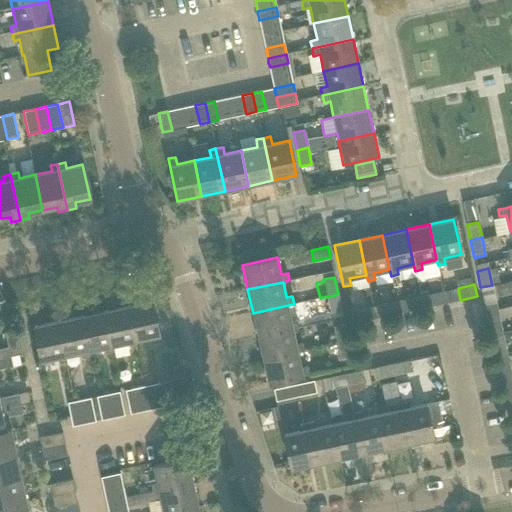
[(495,302),(492,285),(480,287),(484,304),(495,302)]
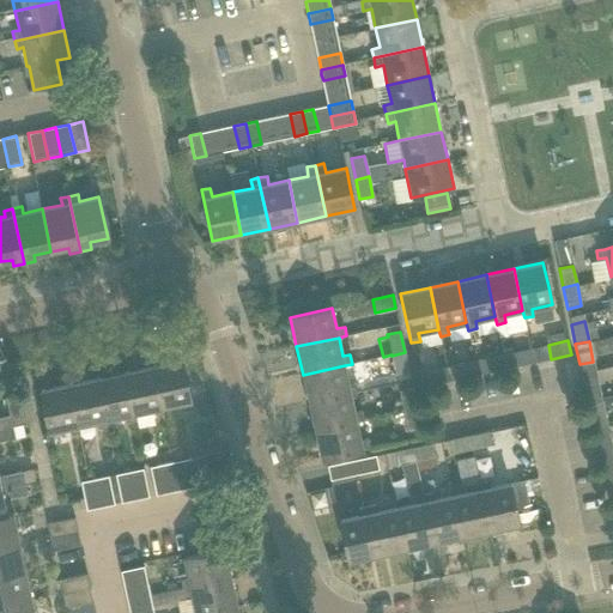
[(527,364),(523,350),(503,354),(507,369),(527,364)]
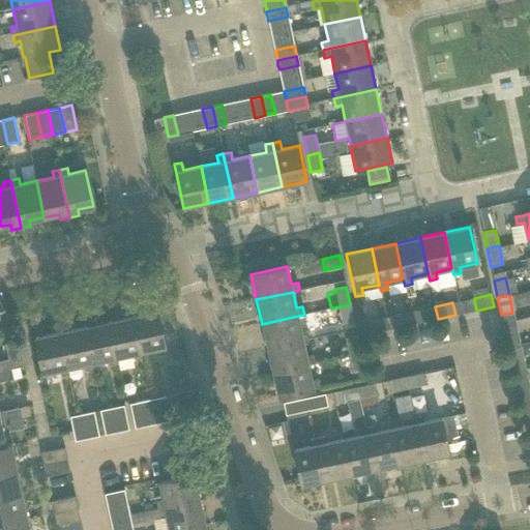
[(354,321),(350,304),(339,307),(343,324),(354,321)]
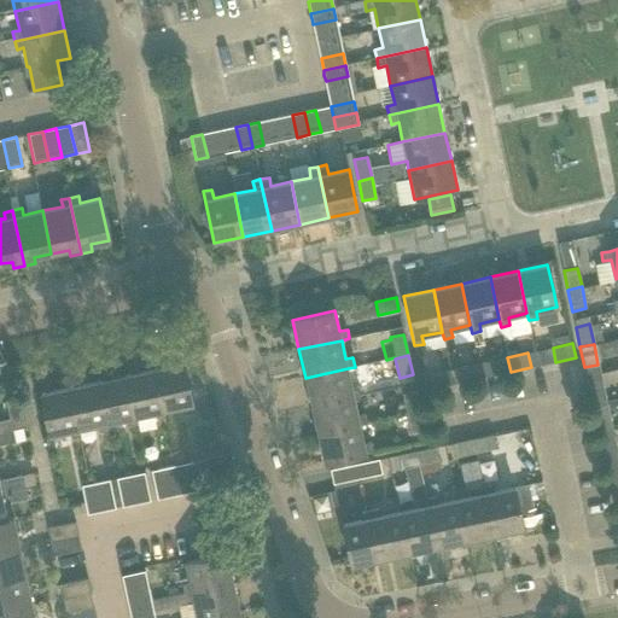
[(511,372),(507,357),(487,362),(490,377),(511,372)]
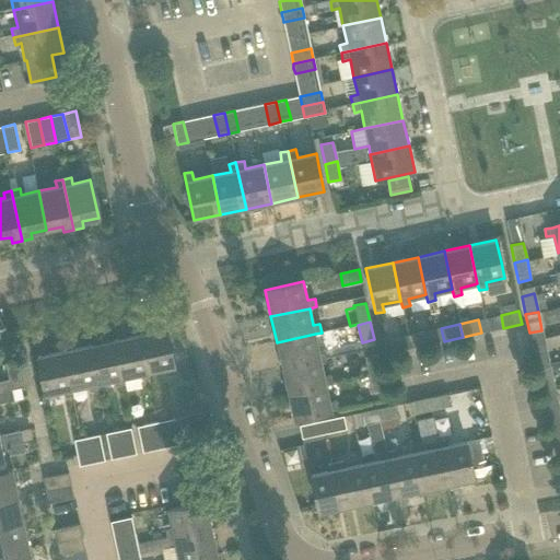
[(166,328),(140,335),(149,373),(167,369),(168,376),(176,374),(166,328)]
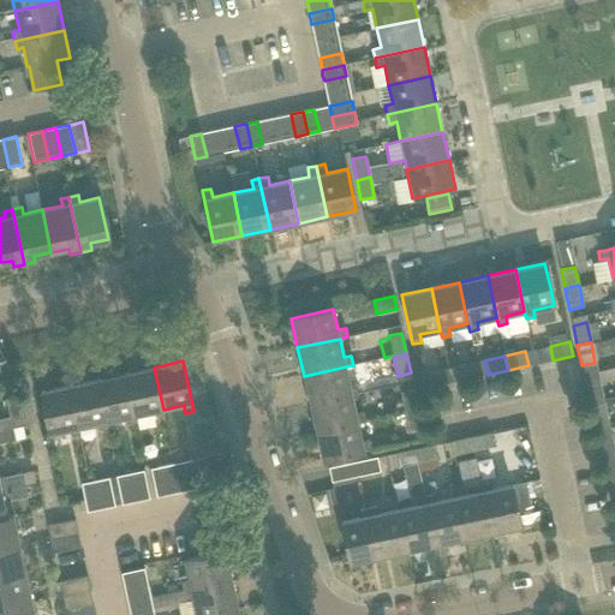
[(471,377),(467,364),(448,368),(452,382),(471,377)]
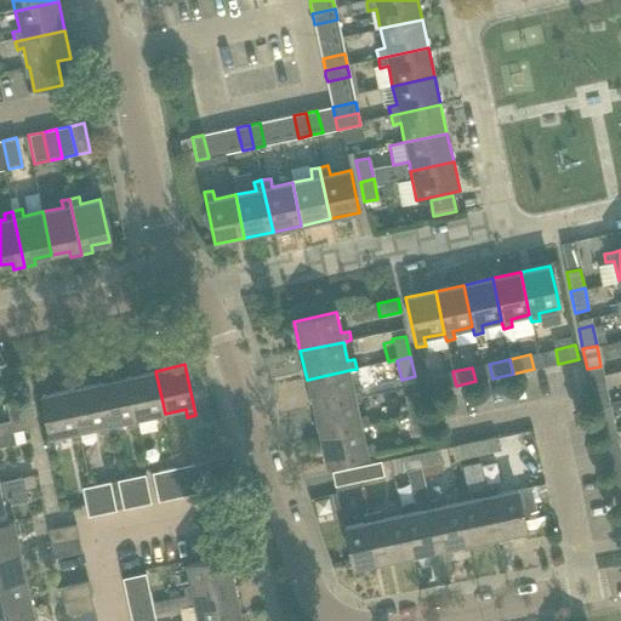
[(353,389),(349,370),(307,380),(313,408),(355,399),(363,397),(362,388),(353,389)]
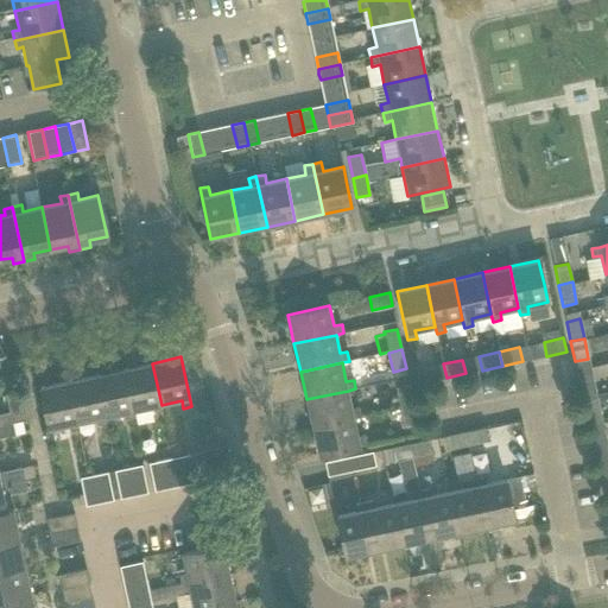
[(162,405),(152,363),(125,368),(134,411),(152,406),(153,415),(163,412),(162,405)]
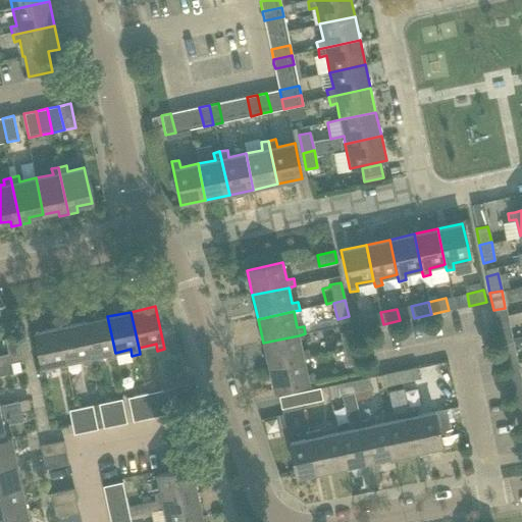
[(383,324),(380,312),(363,316),(366,328),(383,324)]
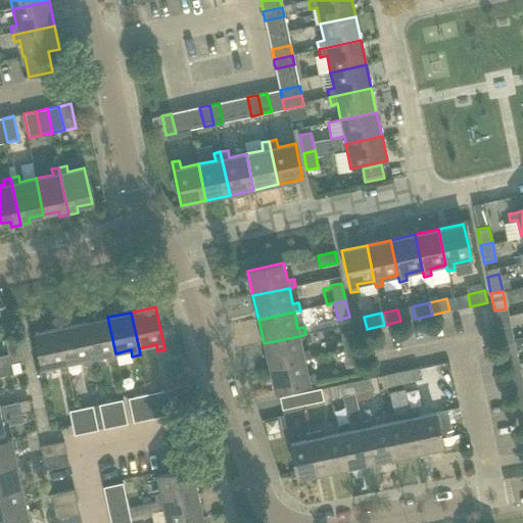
[(115,353),(107,317),(83,323),(91,359),(107,354),(108,362),(116,360),(115,353)]
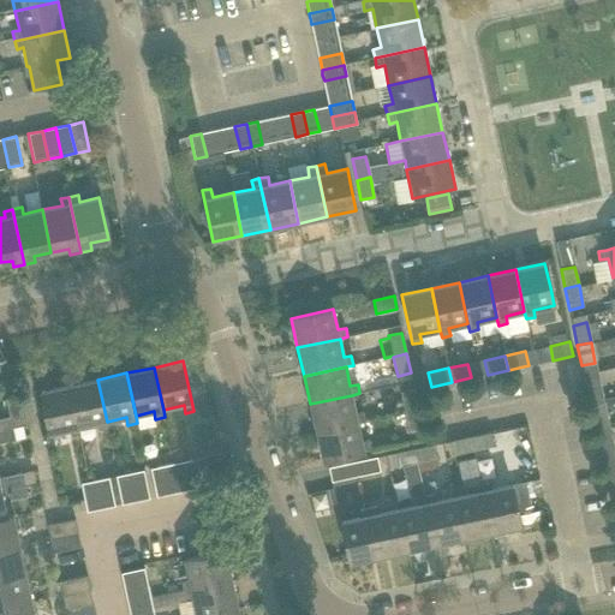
[(108,429),(107,422),(97,380),(70,386),(79,428),(97,423),(100,431),(108,429)]
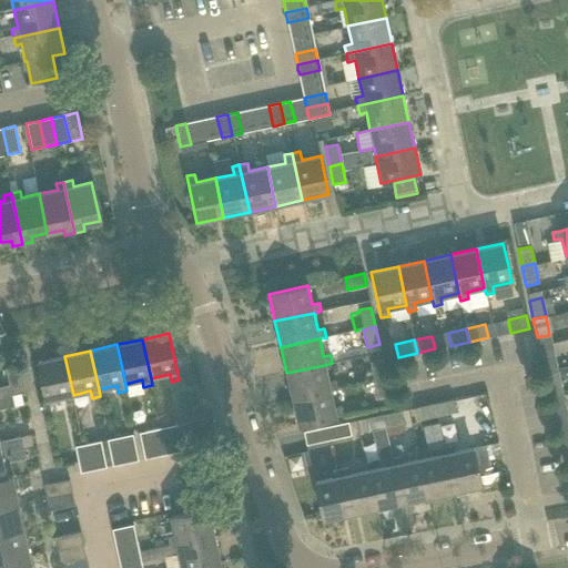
[(557,368),(553,351),(540,353),(544,371),(557,368)]
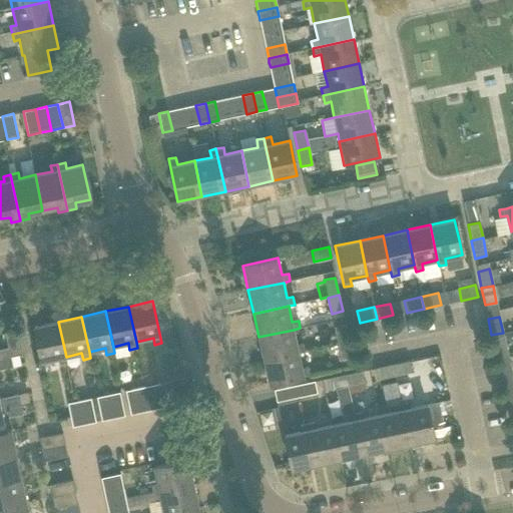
[(66,357),(58,322),(33,327),(40,362),(58,358),(60,365),(67,363),(66,357)]
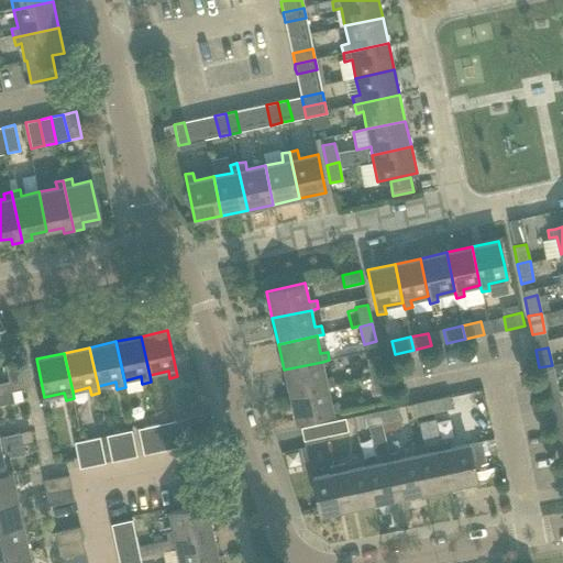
[(367,359),(371,377),(383,375),(378,356),(367,359)]
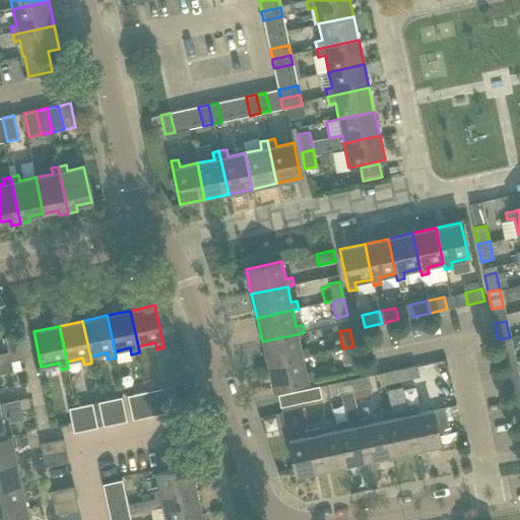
[(0,364),(11,362),(22,360),(17,334),(5,337),(8,352),(0,353),(0,364)]
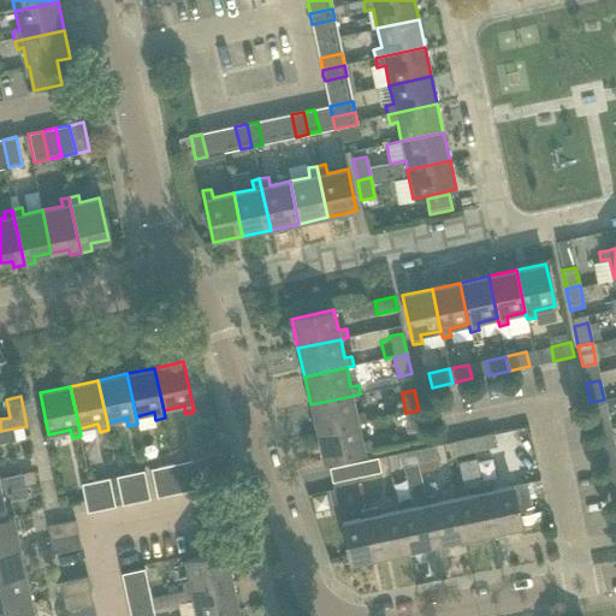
[(356,414),(353,396),(311,404),(317,432),(359,424),(366,421),(365,413),(356,414)]
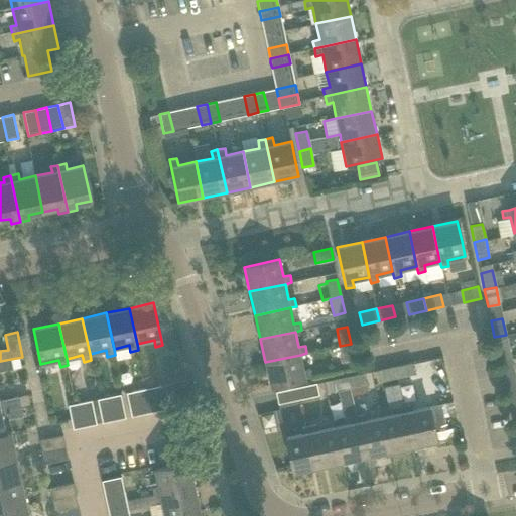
[(510,352),(506,335),(494,337),(498,355),(510,352)]
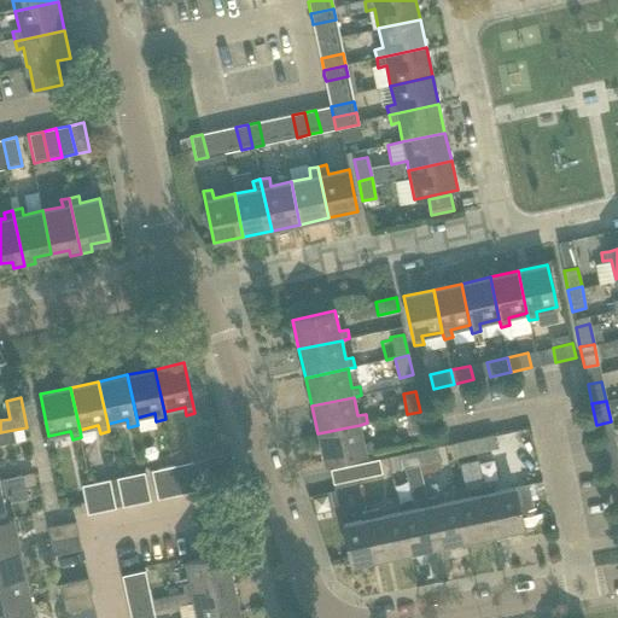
[(425,431),(420,412),(407,414),(412,435),(425,431)]
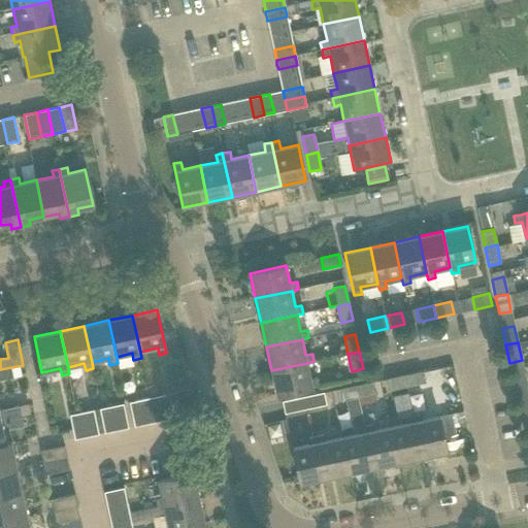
[(311,381),(307,363),(271,370),(276,396),(320,387),(318,378),(311,381)]
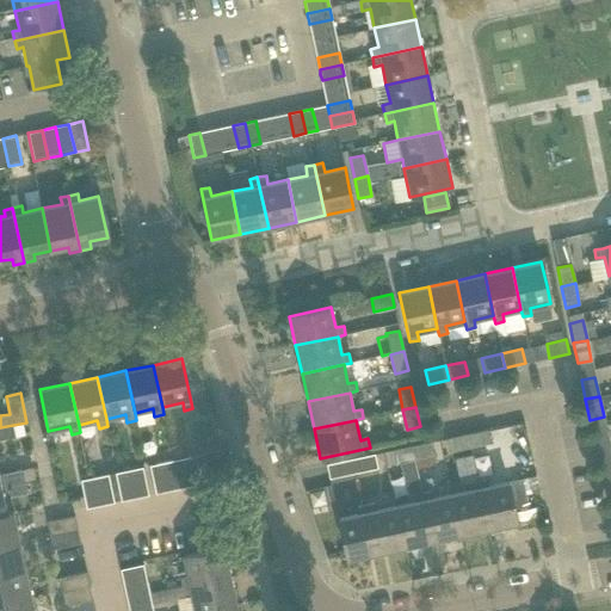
[(0,439),(16,437),(13,425),(0,427),(0,439)]
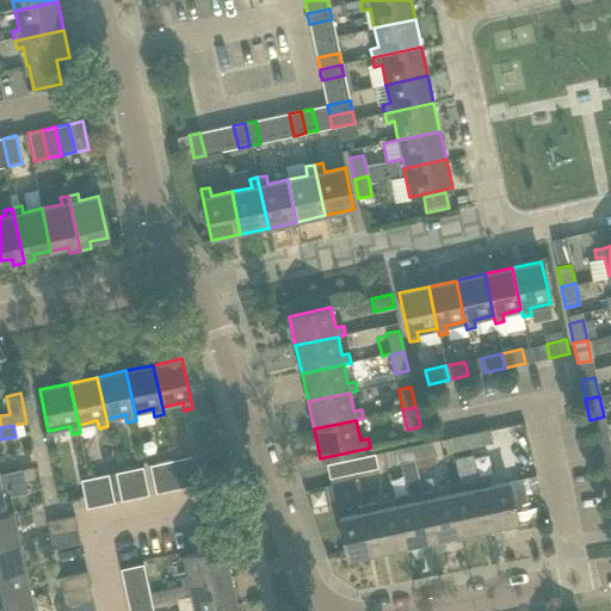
[(491,444),(488,431),(488,430),(468,434),(470,448),(491,444)]
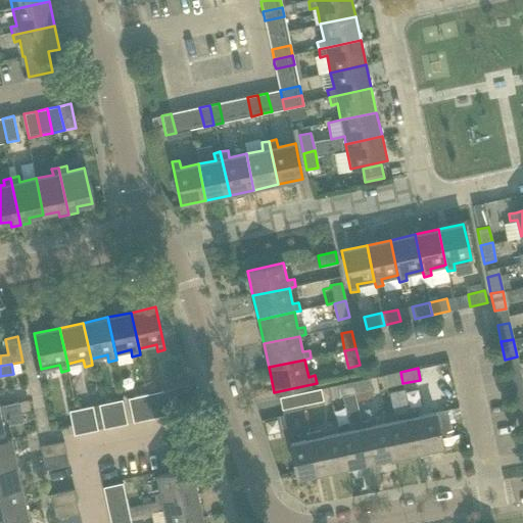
[(522,387),(519,370),(508,373),(512,389),(522,387)]
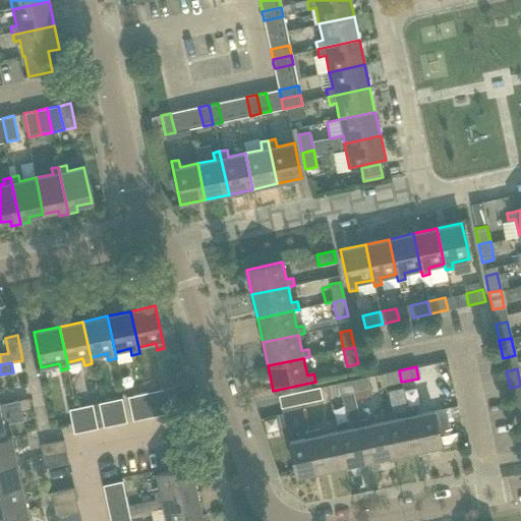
[(401,382),(399,370),(382,373),(384,386),(401,382)]
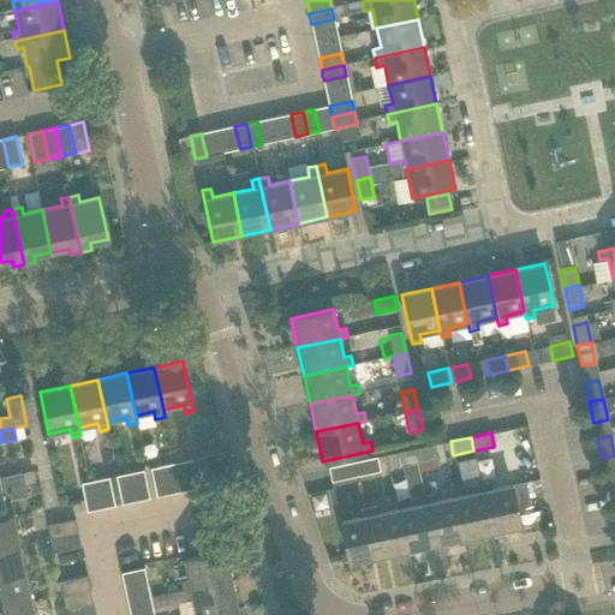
[(437,459),(434,445),(415,449),(417,463),(434,460),(437,459)]
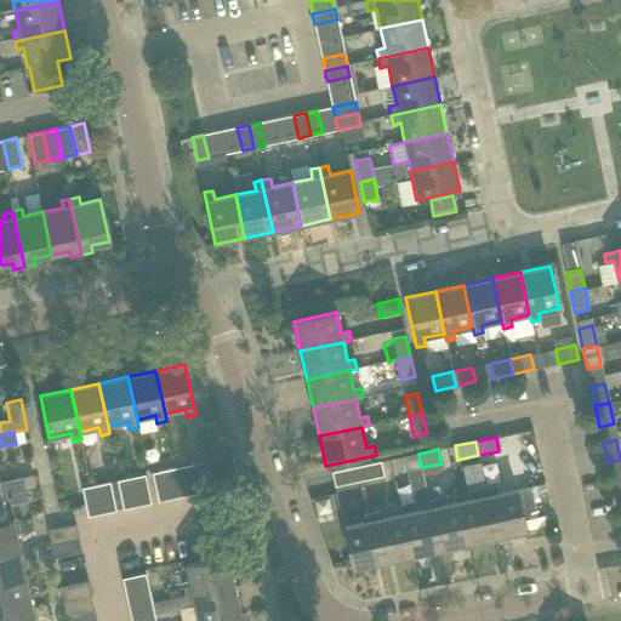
[(421,467),(419,454),(398,457),(402,472),(406,471),(421,467)]
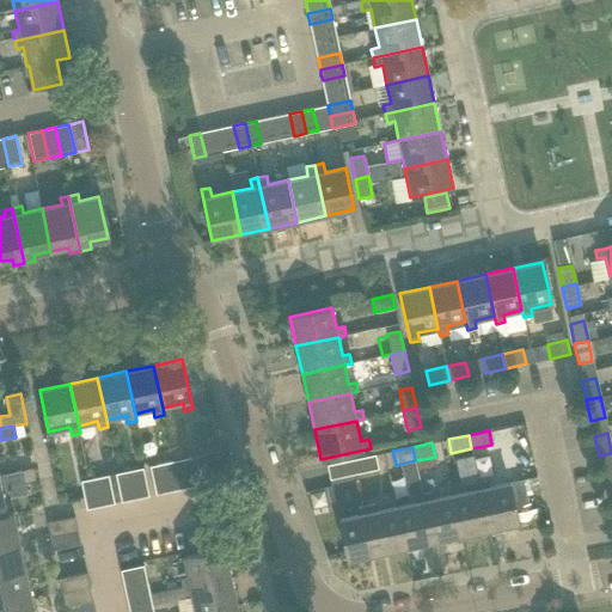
[(611,475),(611,453),(599,456),(603,477),(611,475)]
